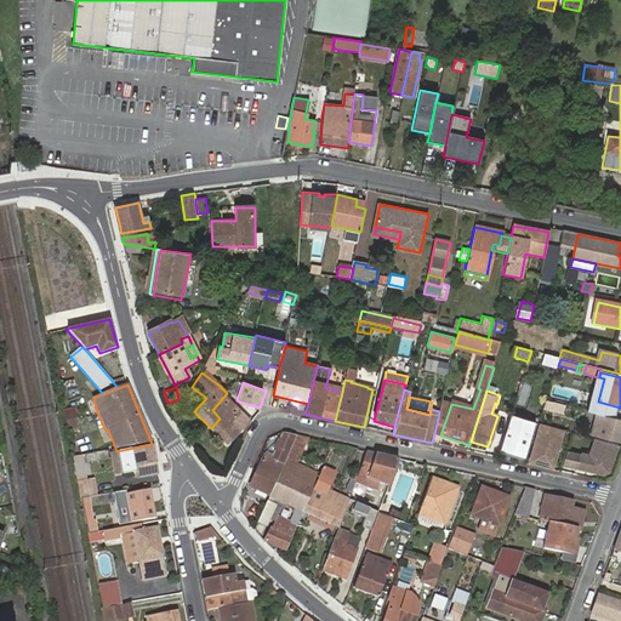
[(220,419),(211,428),(228,444),(240,432),(232,423),(241,415),(229,402),(223,406),(220,402),(212,410),(220,419)]
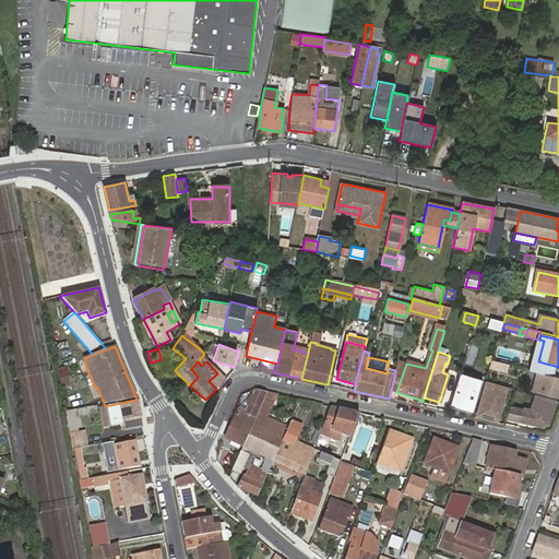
[(406,364),(397,361),(395,370),(391,391),(396,392),(406,364)]
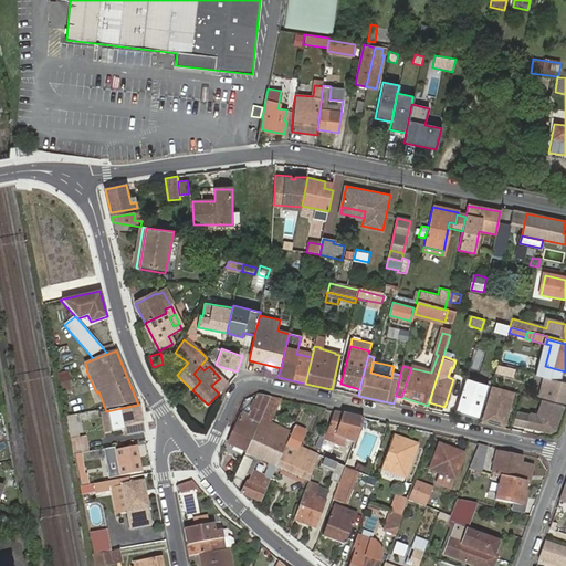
[(499,366),(496,373),(513,378),(516,370),(499,366)]
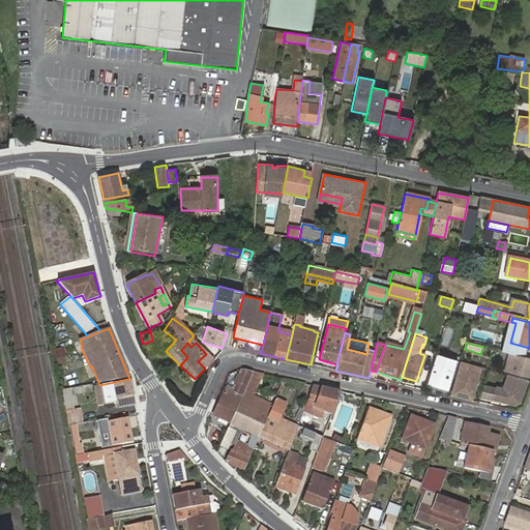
[(63,351),(54,352),(57,370),(66,367),(63,351)]
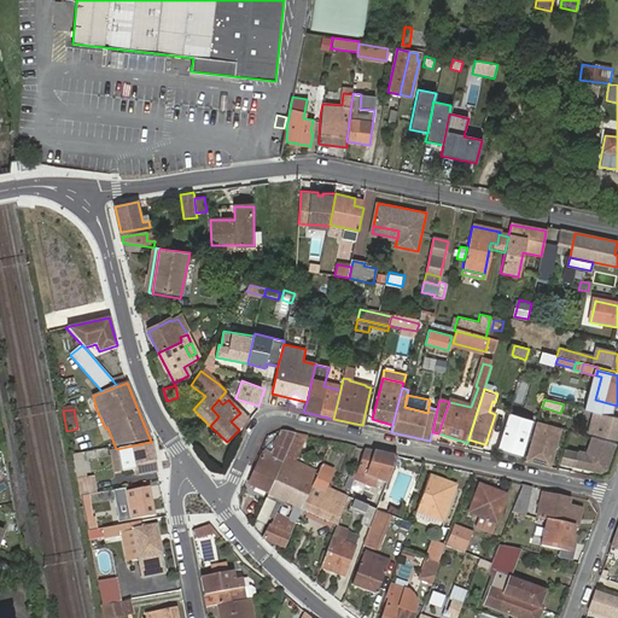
[(616,442),(617,431),(617,418),(594,412),(589,435),(616,442)]
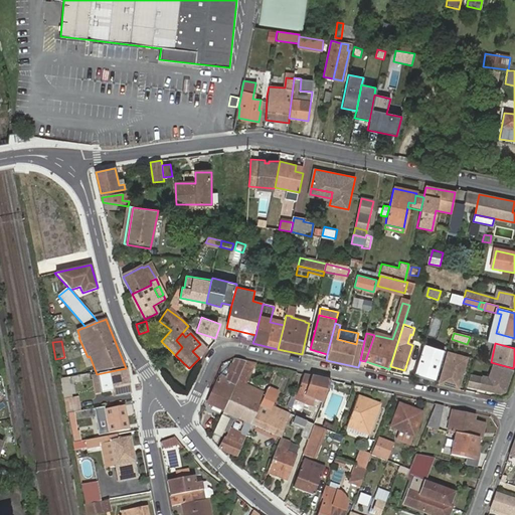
[(198,357),(205,349),(200,344),(193,351),(198,357)]
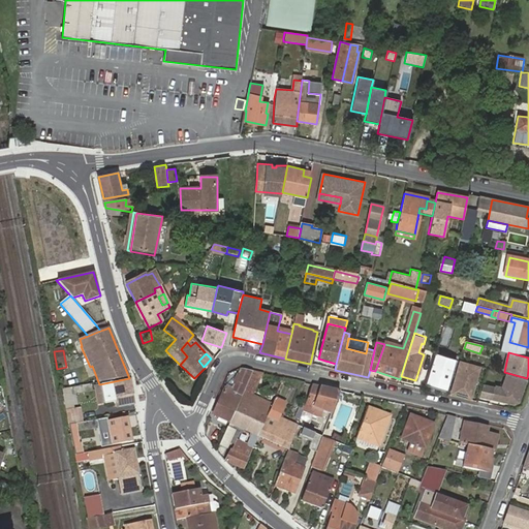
[(426,383),(447,390),(457,360),(435,353),(426,383)]
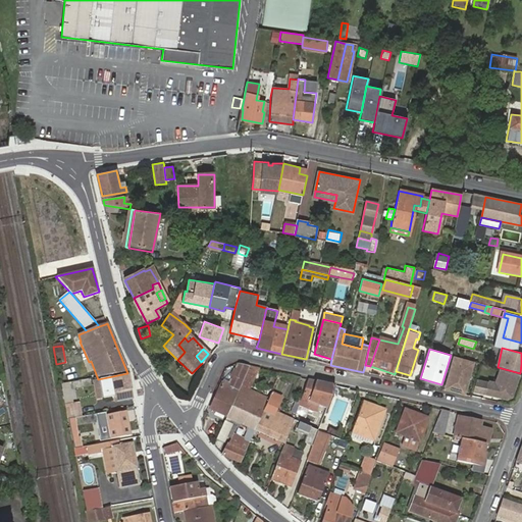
[(464,394),(472,363),(454,359),(446,388),(464,394)]
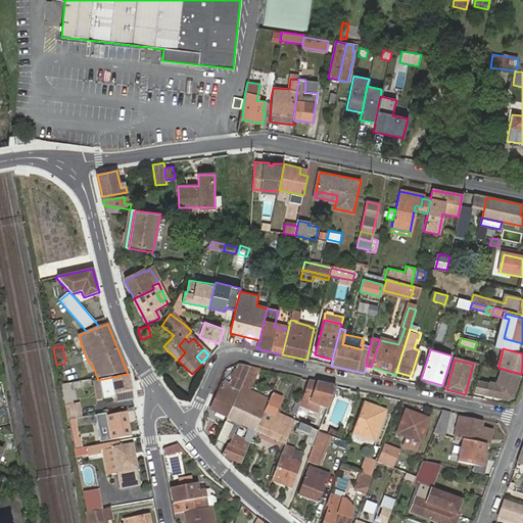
[(249,371),(250,369),(240,367),(238,372),(235,370),(231,379),(234,380),(231,387),(223,383),(209,411),(227,418),(233,407),(249,371)]
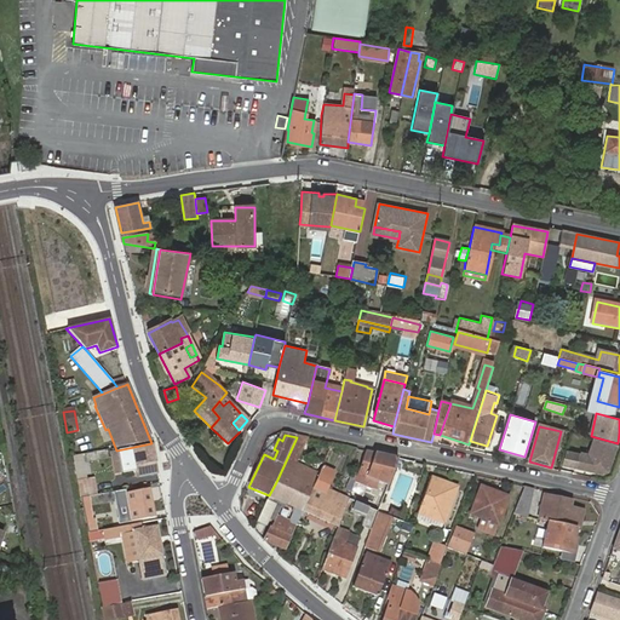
[(616,445),(593,437),(589,457),(578,454),(574,469),(601,475),(608,472),(616,445)]
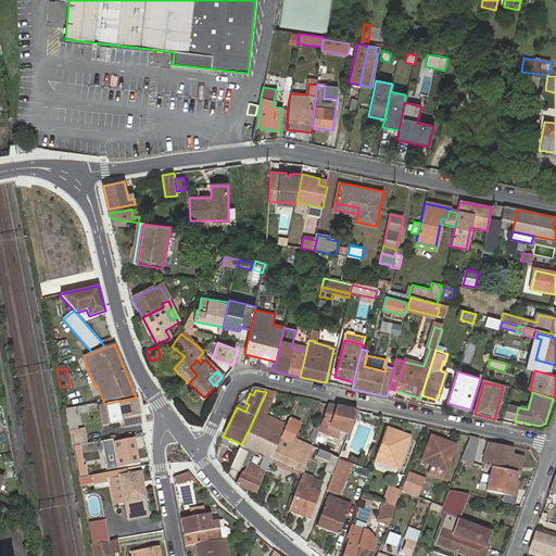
[(276,447),(285,428),(262,419),(273,397),(265,394),(248,432),(276,447)]
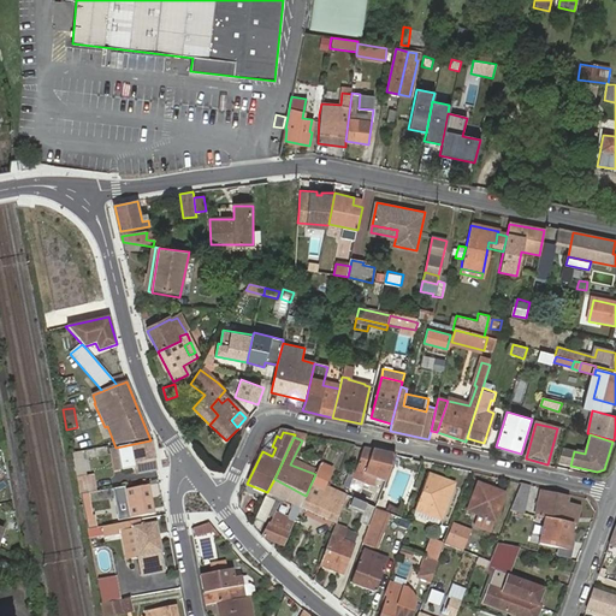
[(138,474),(157,472),(154,461),(155,461),(152,443),(118,450),(122,472),(137,469),(138,474)]
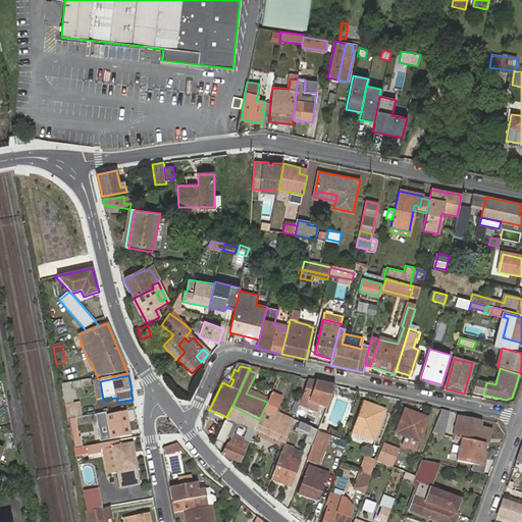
[(476,380),(472,393),(480,395),(484,382),(476,380)]
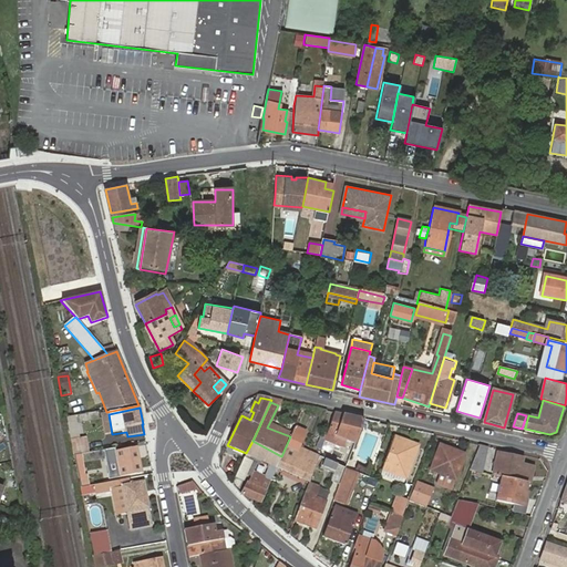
[(364,421),(334,414),(327,435),(346,442),(354,444),(364,421)]
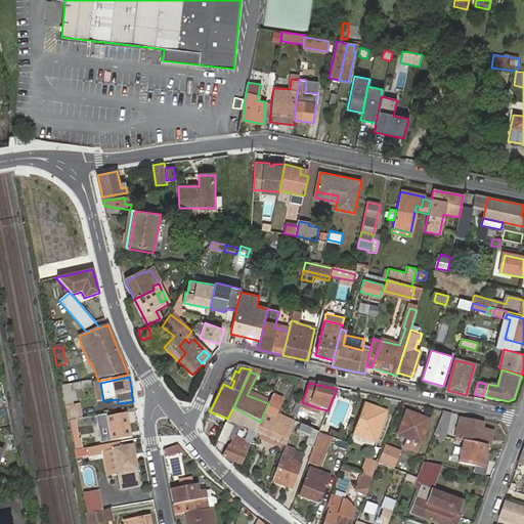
[(69,385),(61,386),(66,406),(73,405),(69,385)]
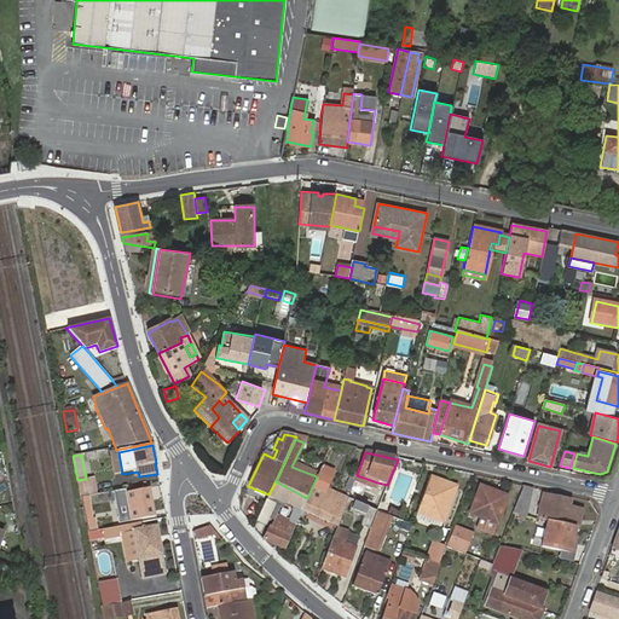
[(333,475),(320,469),(317,476),(307,498),(302,510),(337,528),(347,501),(325,492),(333,475)]
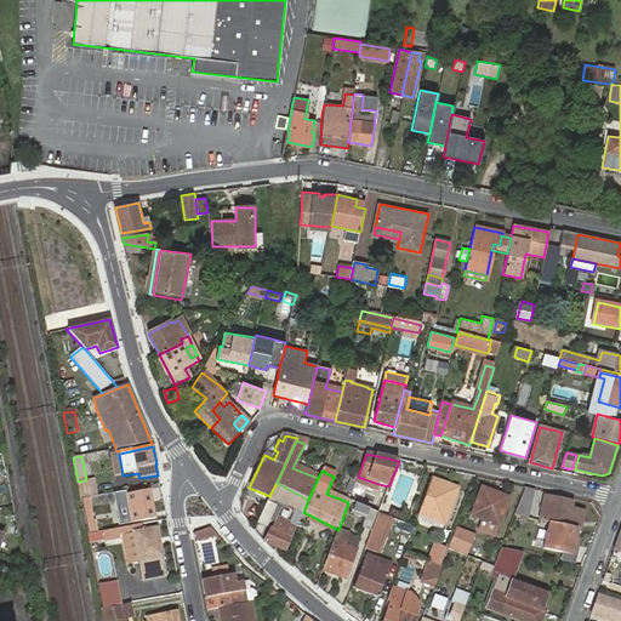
[(379,484),(358,477),(357,480),(355,484),(375,493),(379,484)]
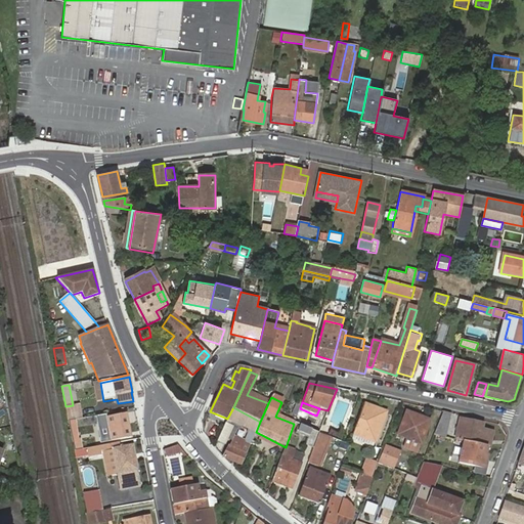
[(81,418),(79,403),(73,405),(66,406),(69,421),(75,419),(81,418)]
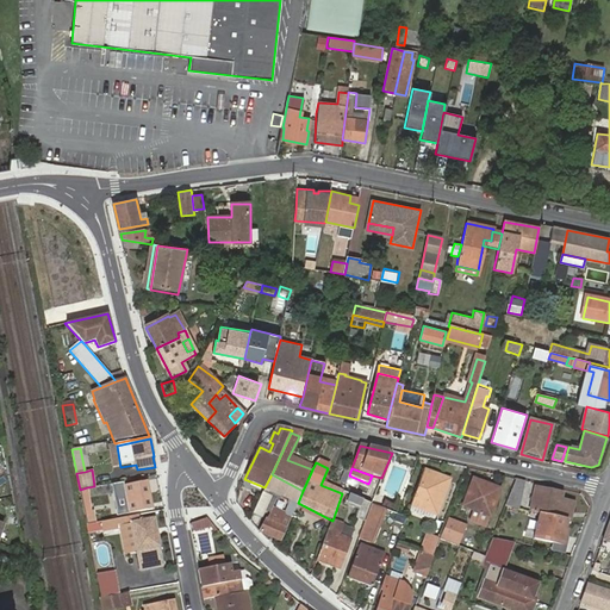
[(449,480),(424,471),(411,506),(430,512),(436,515),(449,480)]
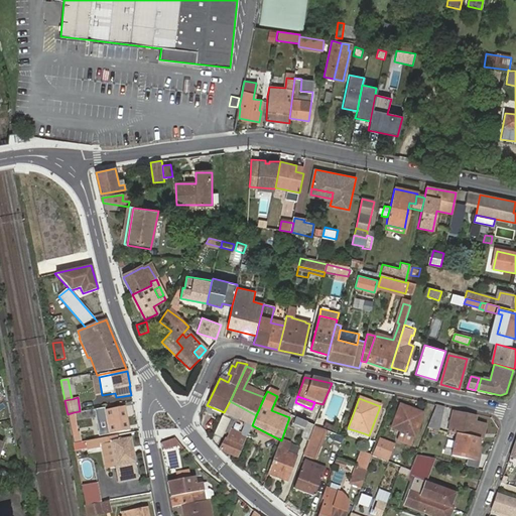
[(246,423),(252,425),(256,415),(230,401),(224,412),(221,419),(226,421),(227,418),(229,415),(246,423)]
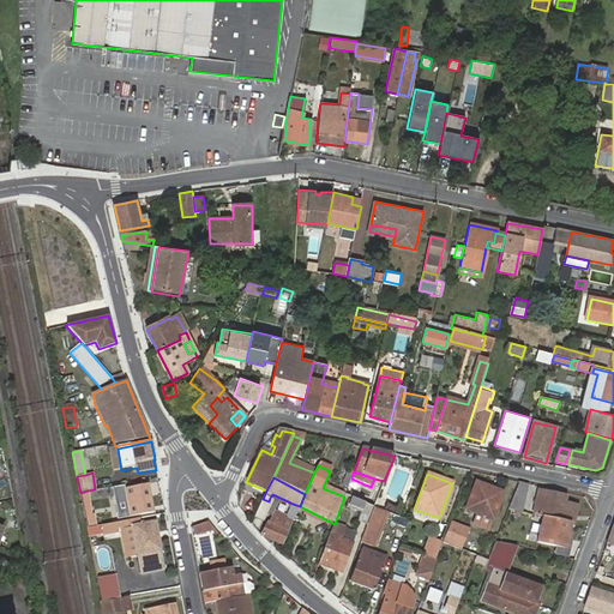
[(493,522),(504,494),(476,485),(467,511),(476,515),(493,522)]
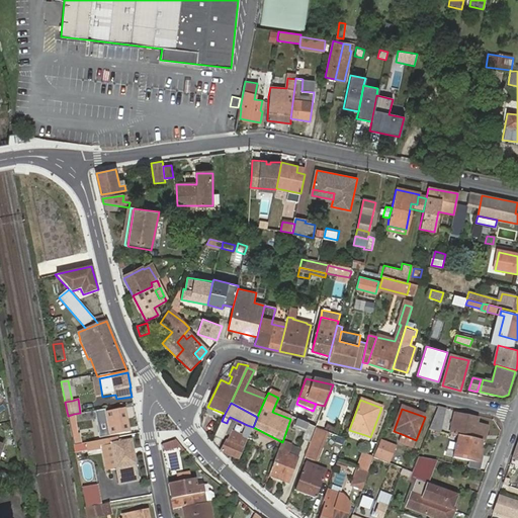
[(446,410),(439,409),(429,430),(441,433),(446,410)]
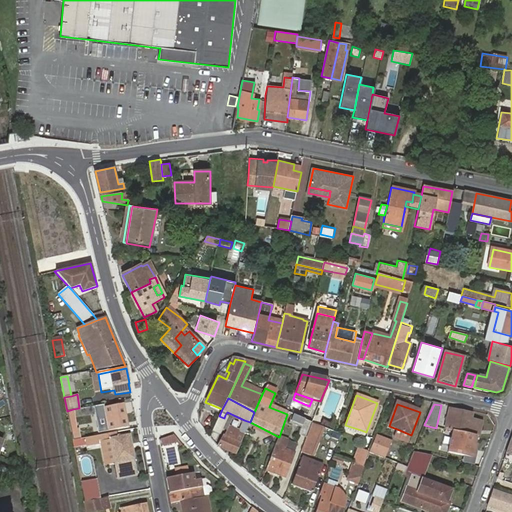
[(97,411),(102,434),(127,429),(123,406),(97,411)]
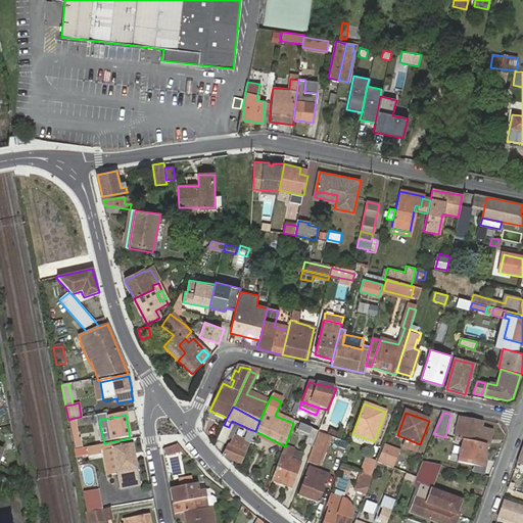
[(68,420),(70,431),(77,430),(75,418),(68,420)]
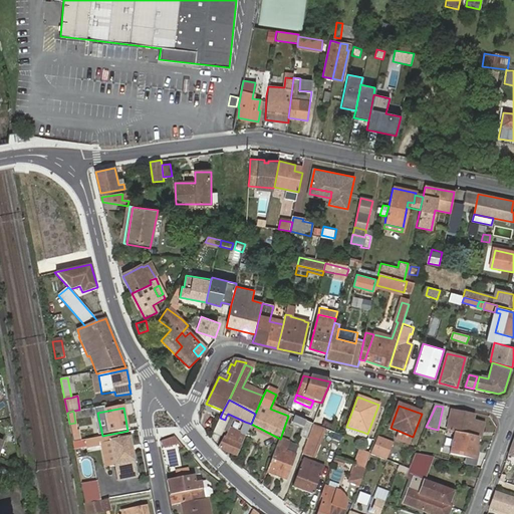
[(452,412),(447,432),(455,434),(477,439),(480,440),(484,425),(473,422),(474,417),(452,412)]
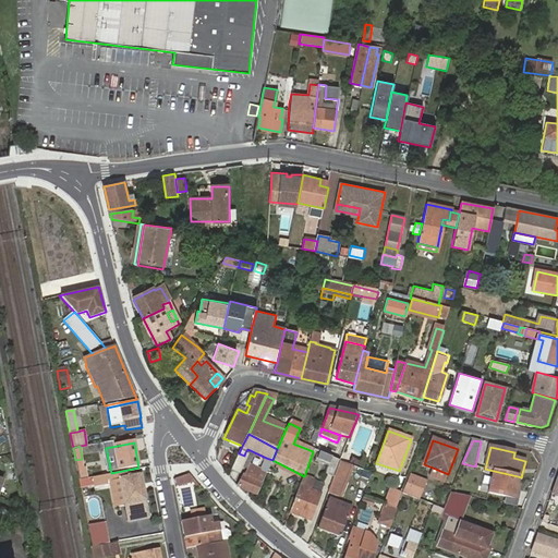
[(244,456),(239,453),(231,470),(240,473),(243,468),(247,469),(250,463),(253,456),(245,452),(244,456)]
